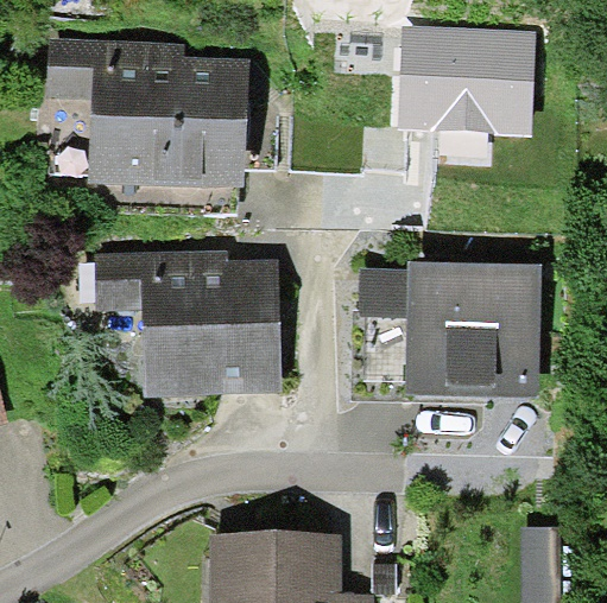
[(535,26),(400,21),(397,132),(531,137),(535,26)]
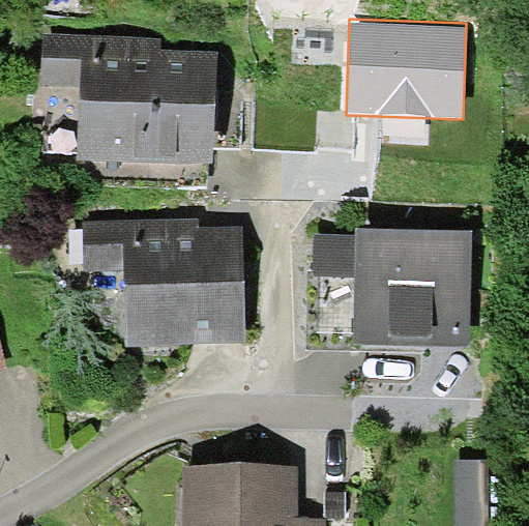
[(81,60),(104,61),(104,33),(42,31),(41,83),(80,84),(81,60)]
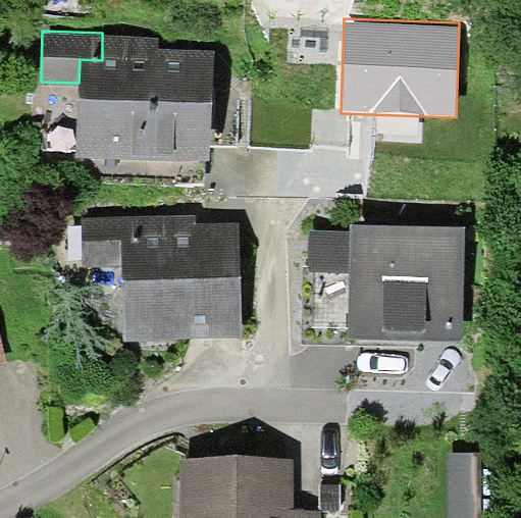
[(80,59),(79,83),(76,157),(210,162),(214,49),(158,47),(158,35),(102,33),(102,60),(80,59)]
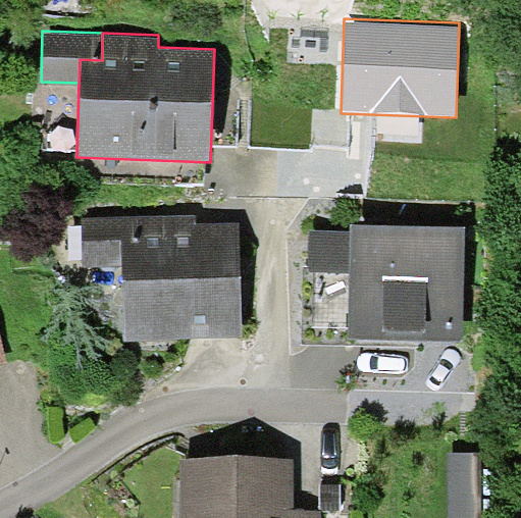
[(112,204),(113,215),(121,215),(131,215),(131,204),(112,204)]
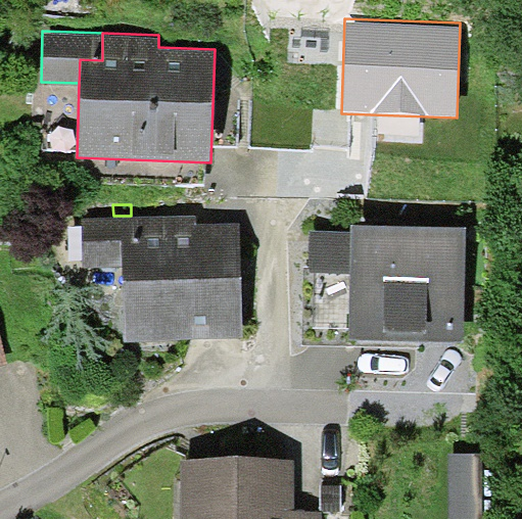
[(113,216),(81,217),(82,266),(123,265),(124,340),(240,338),(238,224),(196,225),(195,214),(131,216),(122,216),(113,216)]
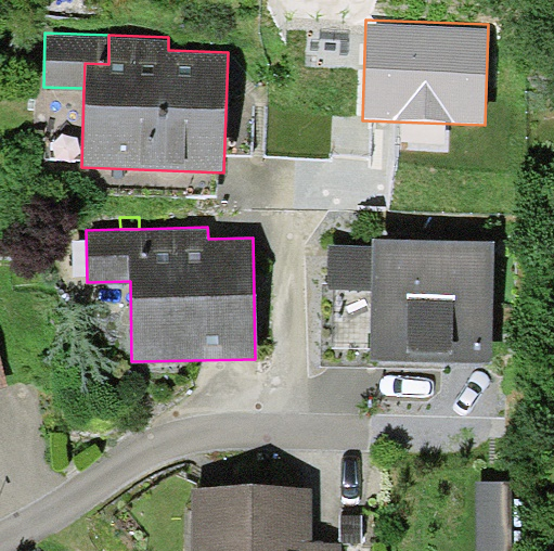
[(494,243),(372,241),(372,244),(329,244),(327,290),(371,291),(370,364),(426,366),(492,367),(494,243)]
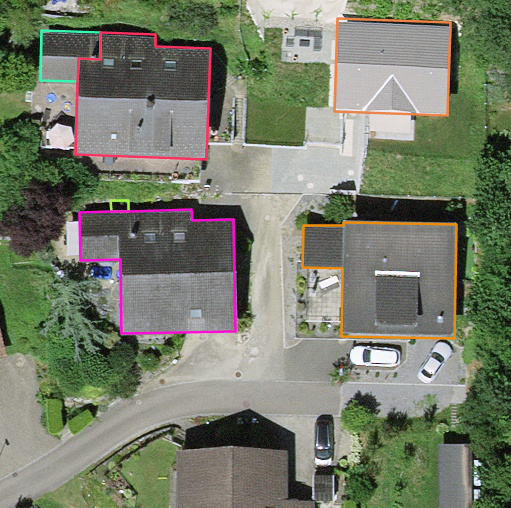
[(232,450),(177,450),(176,507),(314,507),(314,500),(287,499),(287,451),(232,450)]
